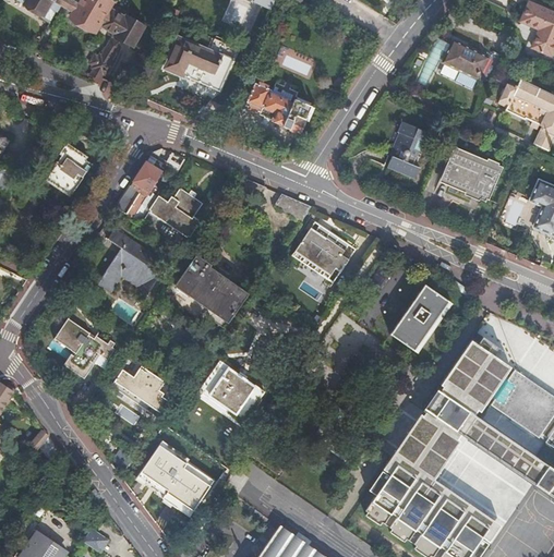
[(28,0),(47,12),(53,1),(62,7),(63,5),(65,0),(74,5),(79,8),(75,12),(97,26),(101,20),(117,31),(117,32),(134,44),(145,27),(128,15),(129,13),(115,3),(109,0),(28,0)]
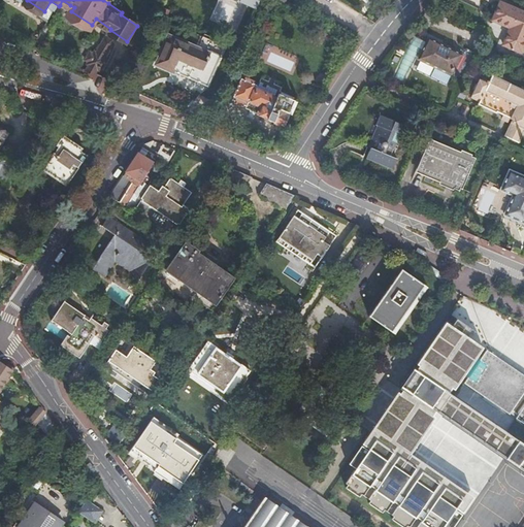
[(62,0),(60,5),(67,10),(68,9),(70,5),(62,0)]
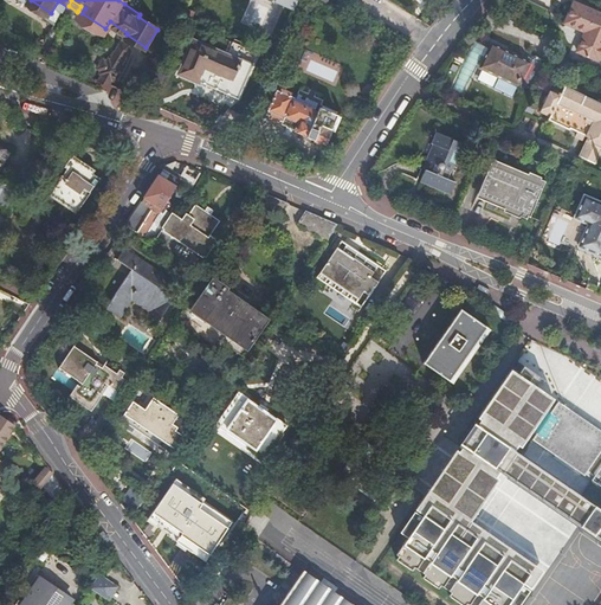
[(282,0),(280,1),(299,11),(304,0),(282,0)]
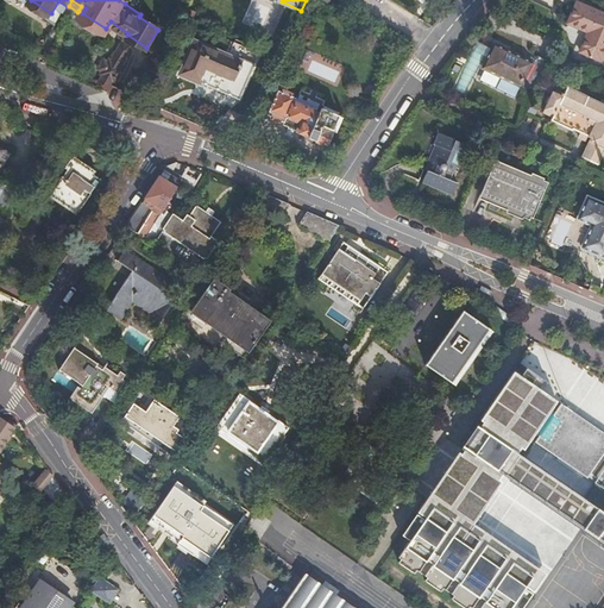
[(58,1),(51,13),(50,16),(58,22),(68,7),(58,1)]
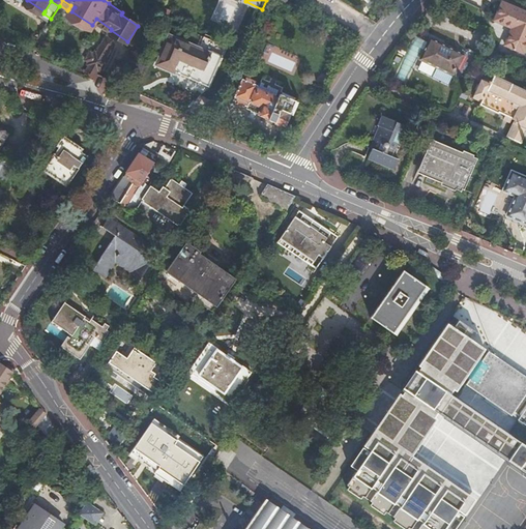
[(525,11),(499,1),(492,18),(508,25),(502,41),(522,50),(525,39),(525,11)]
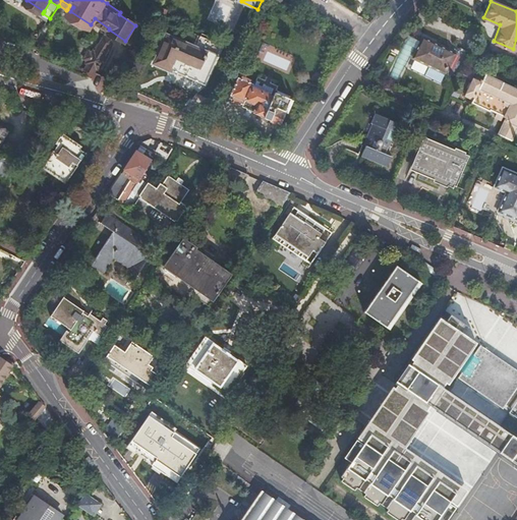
[(162,6),(159,14),(166,17),(170,10),(162,6)]
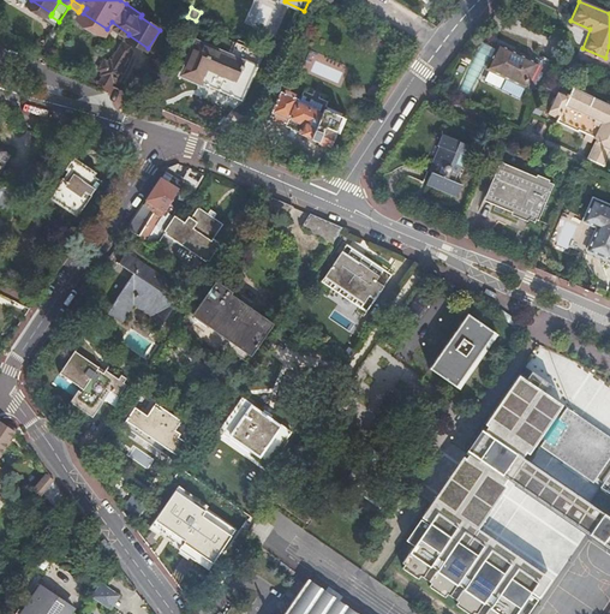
[(235,18),(228,35),(237,37),(244,22),(235,18)]
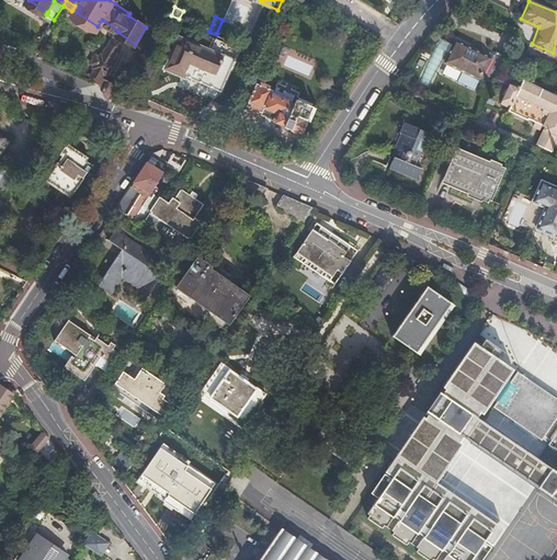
[(102,20),(98,26),(100,27),(99,30),(110,36),(114,30),(117,32),(117,31),(102,20)]
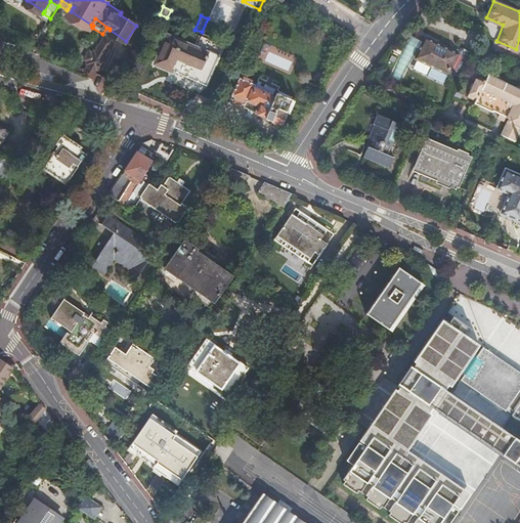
[(85,67),(97,72),(100,68),(101,68),(115,48),(113,47),(118,40),(107,33),(95,51),(91,58),(85,67)]
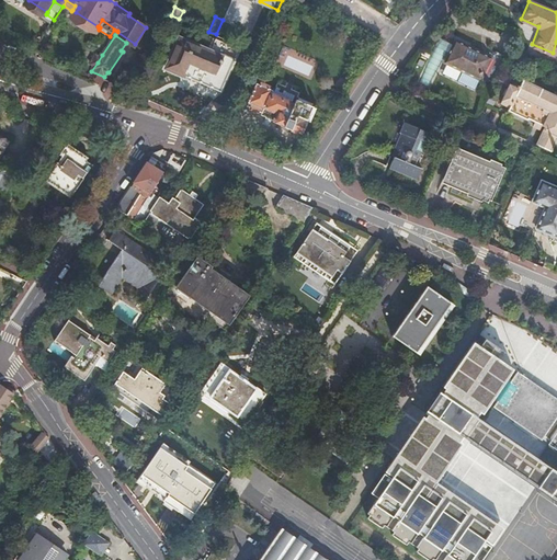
[(31,45),(35,47),(41,38),(35,36),(30,38),(31,45)]
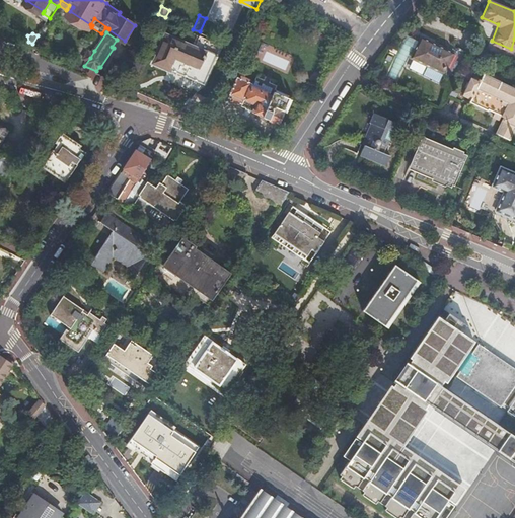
[(423,39),(414,59),(446,73),(454,52),(423,39)]
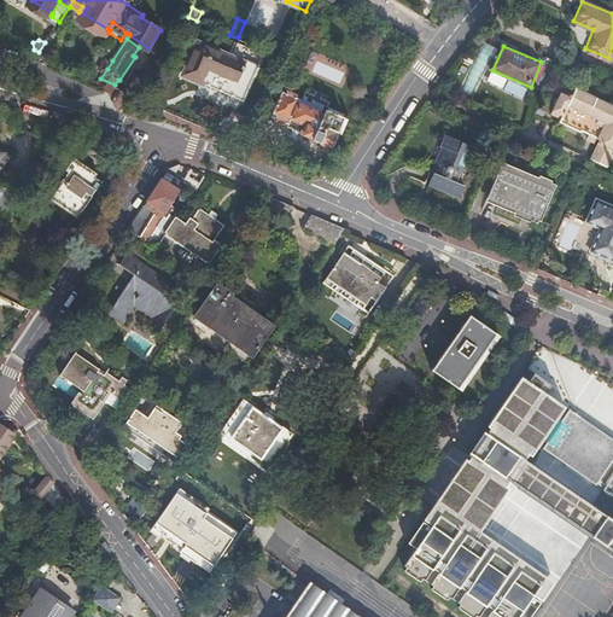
[(216,75),(246,87),(255,68),(208,47),(193,79),(211,87),(216,75)]
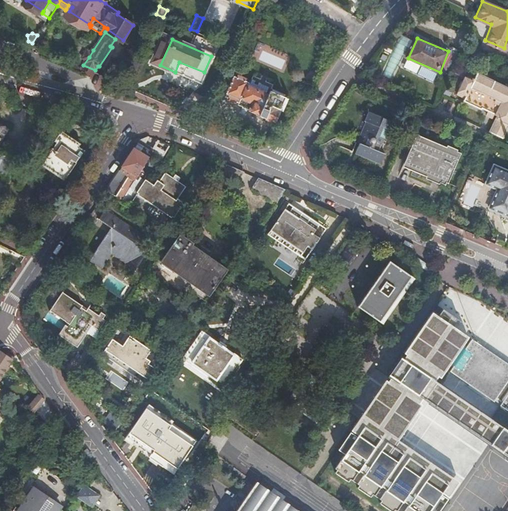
[(203,75),(204,72),(179,62),(175,72),(178,73),(181,66),(203,75)]
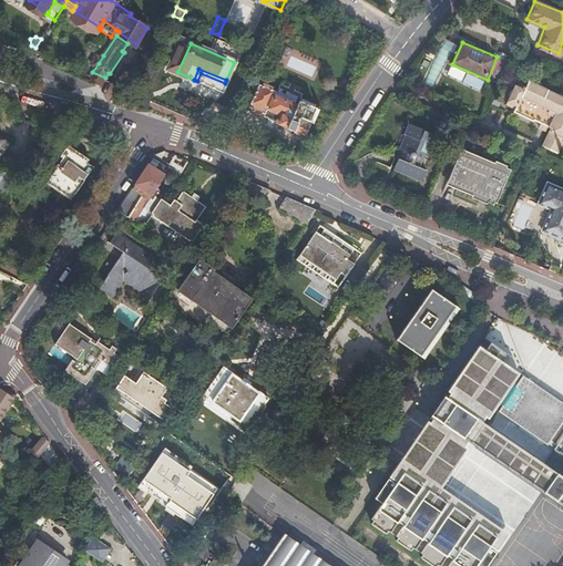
[(487,80),(469,71),(464,81),(482,89),(487,80)]
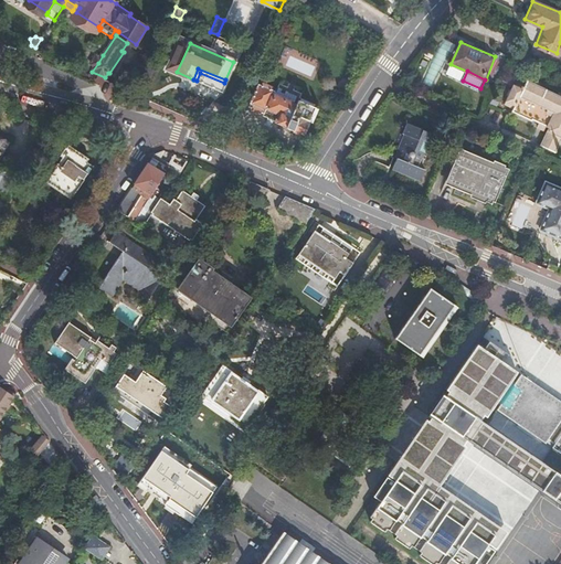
[(517,82),(510,98),(519,102),(516,108),(537,116),(553,123),(546,141),(560,148),(560,89),(531,78),(528,83),(525,83),(524,85),(517,82)]
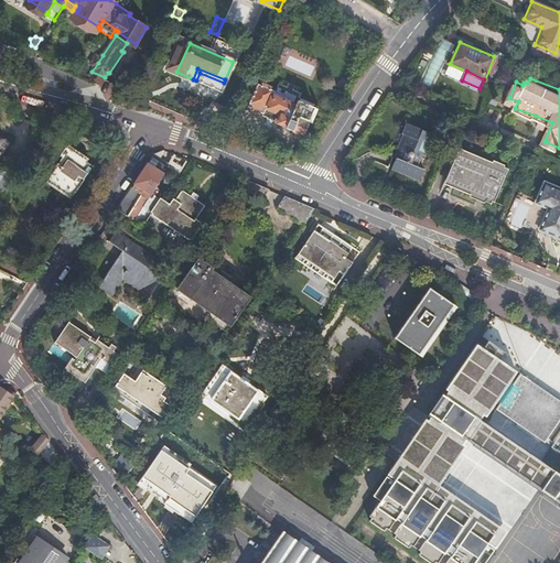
[(261,82),(249,103),(268,112),(269,110),(291,122),(290,125),(307,133),(313,120),(316,122),(323,109),(304,98),(300,106),(278,94),(279,91),(261,82)]
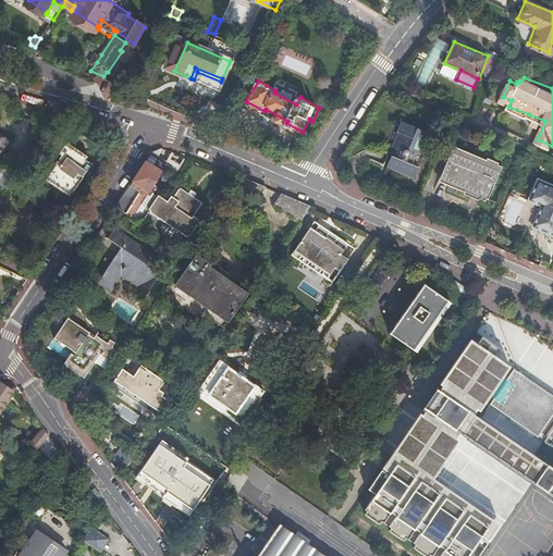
[(404,131),(390,164),(415,175),(420,163),(415,161),(420,148),(425,150),(432,131),(405,120),(401,130),(404,131)]
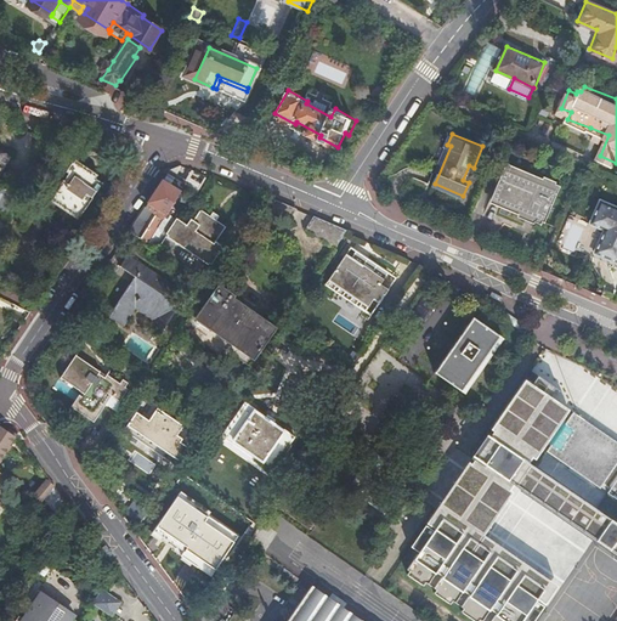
[(514,163),(497,202),(538,220),(539,216),(548,220),(562,185),(514,163)]
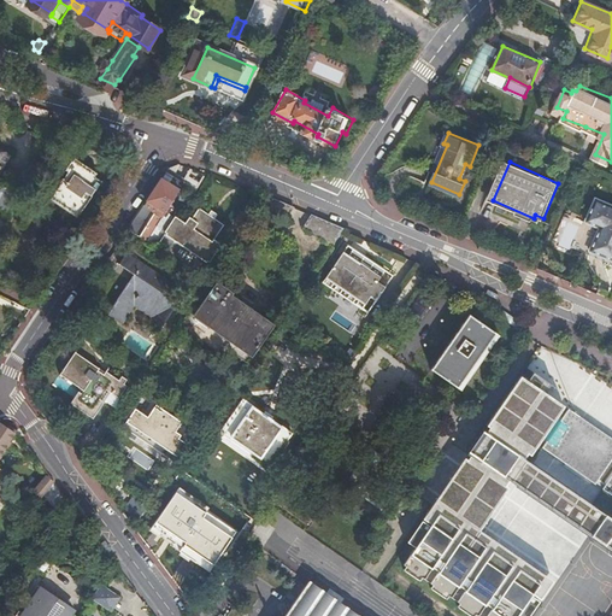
[(63,179),(52,197),(82,215),(104,181),(89,172),(90,170),(84,166),(82,168),(78,165),(68,182),(63,179)]
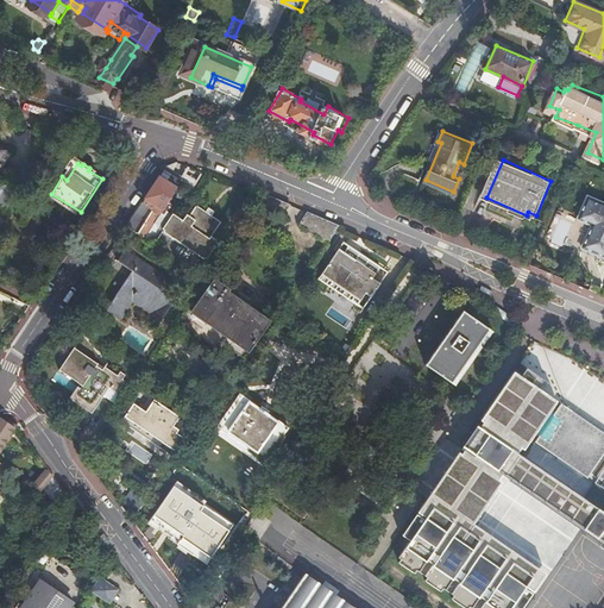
[(178,189),(161,177),(126,229),(138,236),(139,234),(145,238),(157,238),(163,230),(165,231),(164,233),(205,261),(207,258),(208,259),(220,242),(213,237),(222,224),(197,206),(190,218),(188,215),(183,221),(172,214),(171,217),(163,211),(178,189)]
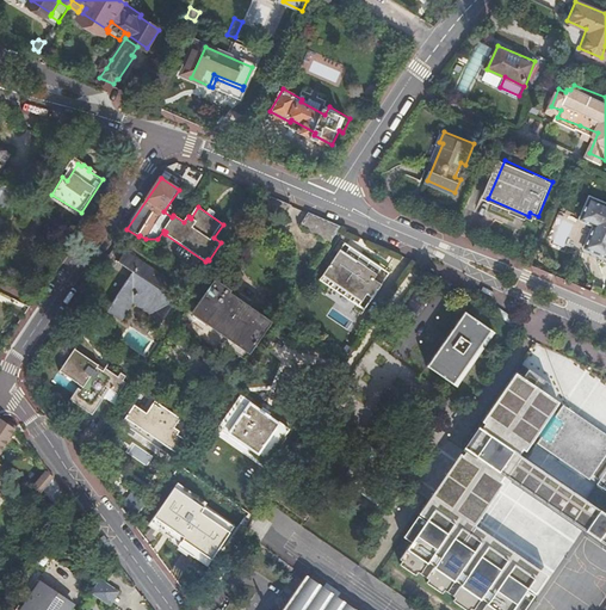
[(0,207),(6,211),(14,195),(0,186),(0,207)]
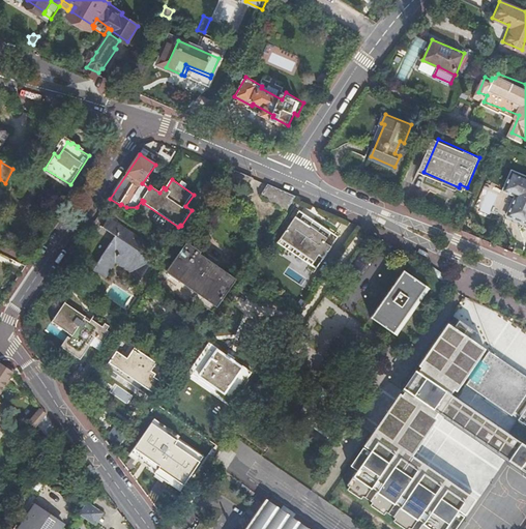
[(234,168),(232,171),(254,180),(256,177),(234,168)]
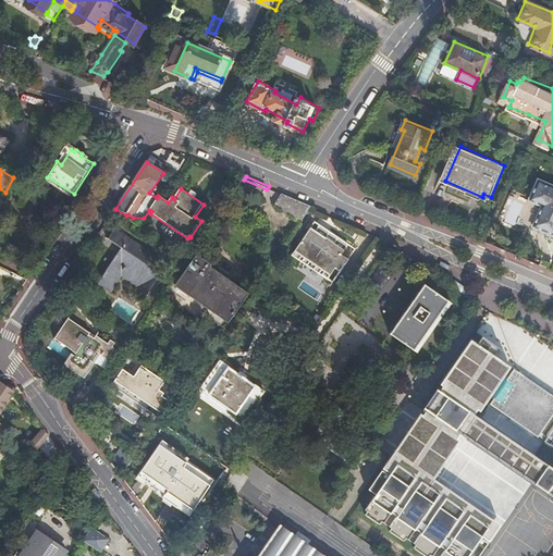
[(552,182),(542,177),(532,198),(544,204),(536,224),(552,231),(552,182)]
